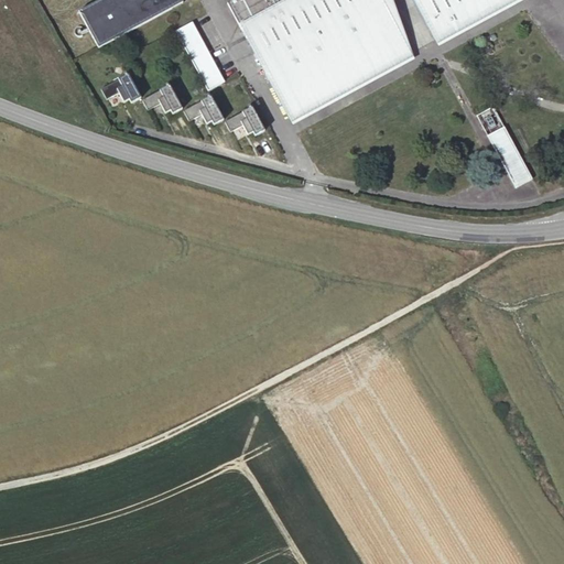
[(183,2),(181,0),(99,0),(78,11),(98,49),(172,8),(183,2)]
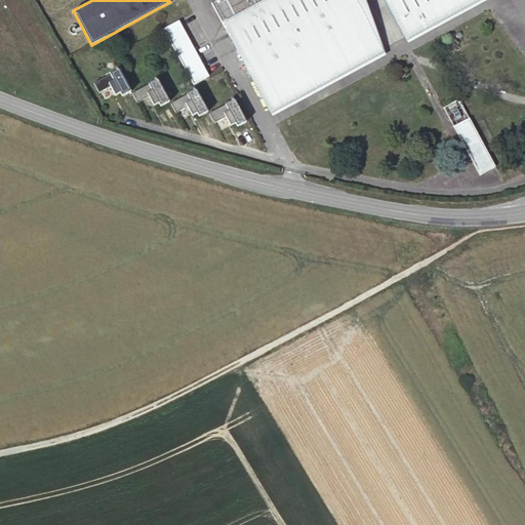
[(368,0),(382,0),(404,37),(473,0),(216,0),(211,3),(269,111),(382,48),(368,0)]
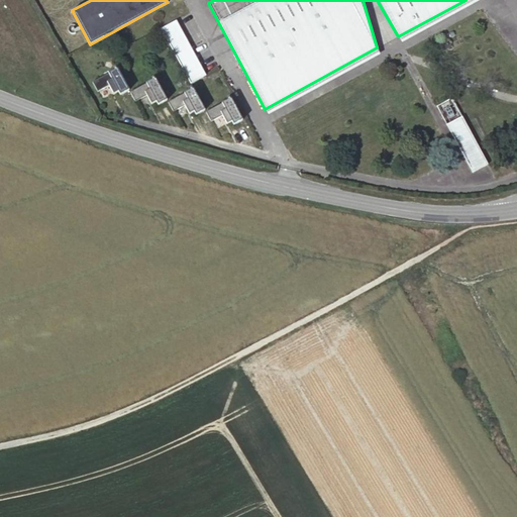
[(401,42),(479,0),(466,0),(398,36),(401,42)]
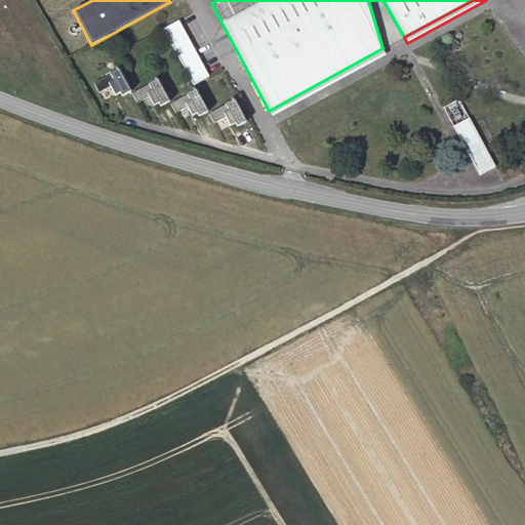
[(193,85),(208,77),(178,21),(163,29),(193,85)]
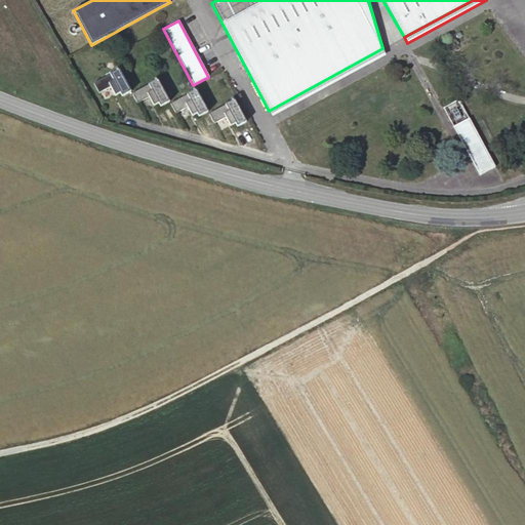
[(272,116),(385,54),(382,48),(269,111),(272,116)]
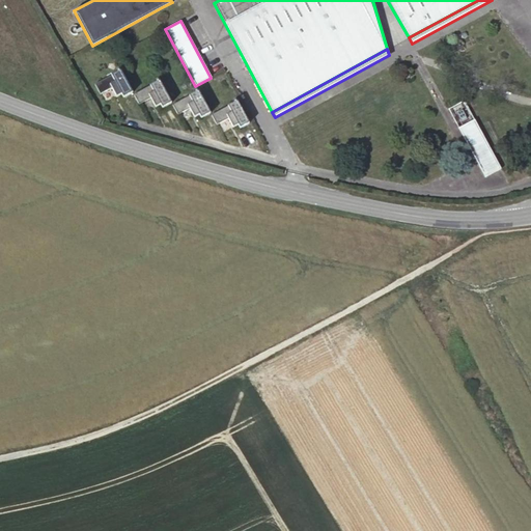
[(123,98),(133,92),(120,70),(94,84),(101,94),(111,88),(116,96),(121,94),(123,98)]
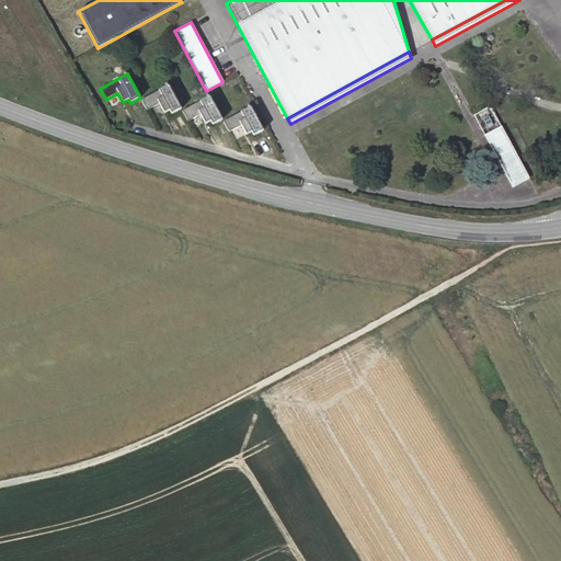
[(181,109),(168,84),(140,100),(147,110),(159,103),(164,113),(170,110),(171,114),(181,109)]
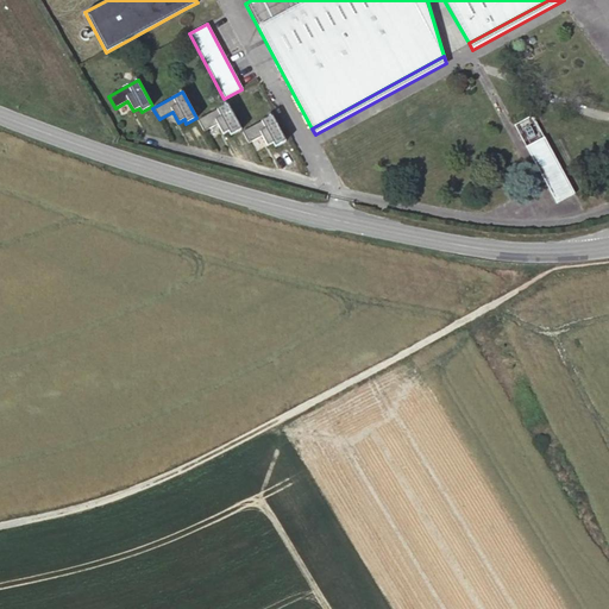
[(242,130),(227,104),(198,120),(203,131),(217,124),(223,135),(228,131),(231,136),(242,130)]
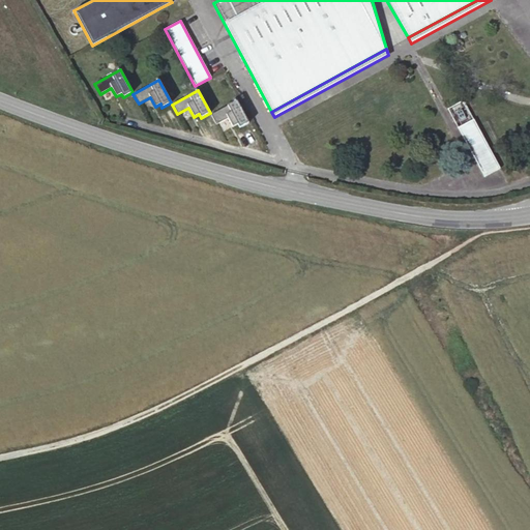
[(248,123),(236,100),(210,115),(216,125),(227,119),(233,127),(237,125),(239,128),(248,123)]
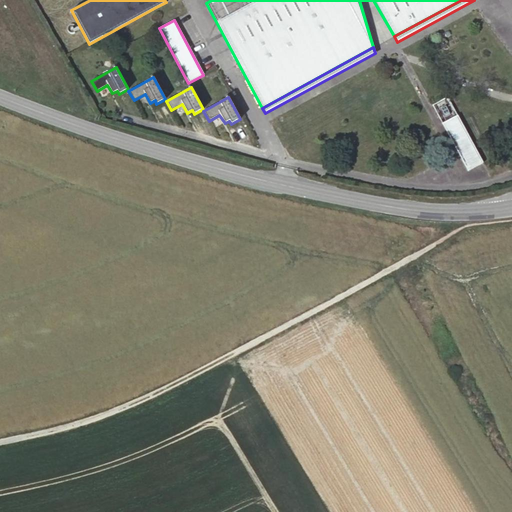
[(481,160),(457,115),(445,122),(450,132),(447,133),(454,145),(457,143),(470,166),(481,160)]
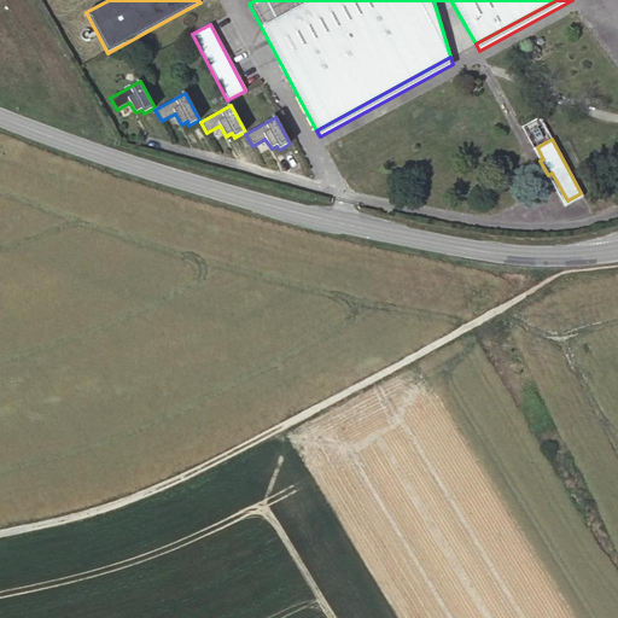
[(567,200),(552,173),(548,175),(565,207),(583,197),(581,193),(567,200)]
